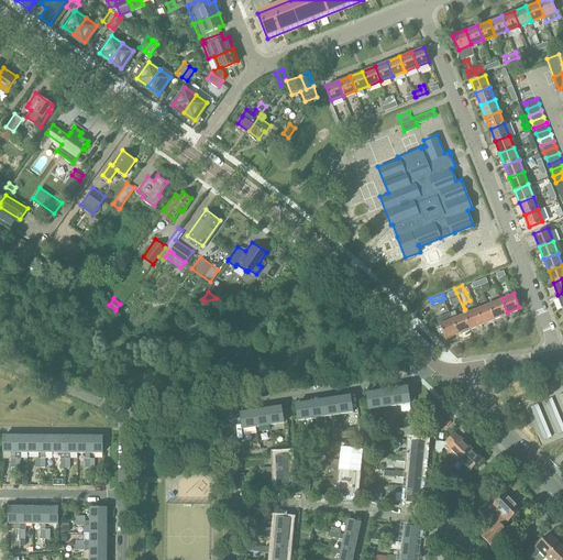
[(501,298),(488,303),(495,317),(507,313),(501,298)]
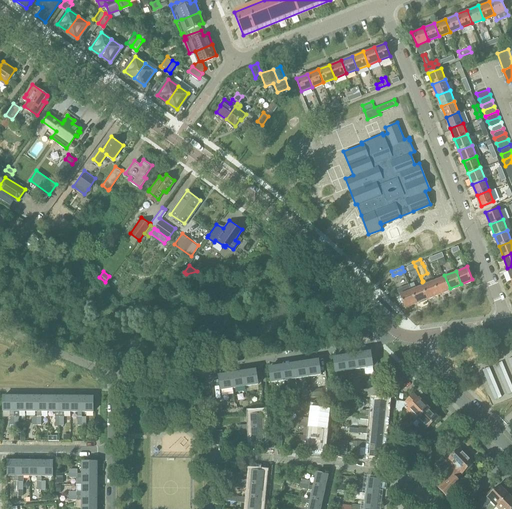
[(444,275),(433,280),(439,293),(450,288),(444,275)]
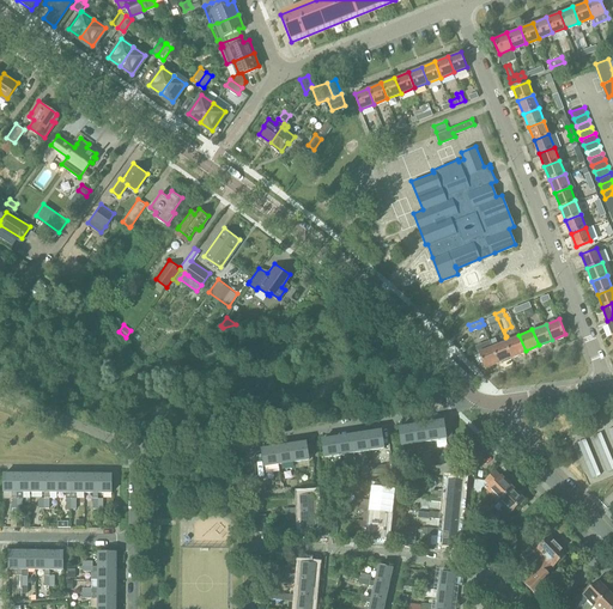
[(519,335),(505,340),(513,355),(526,351),(519,335)]
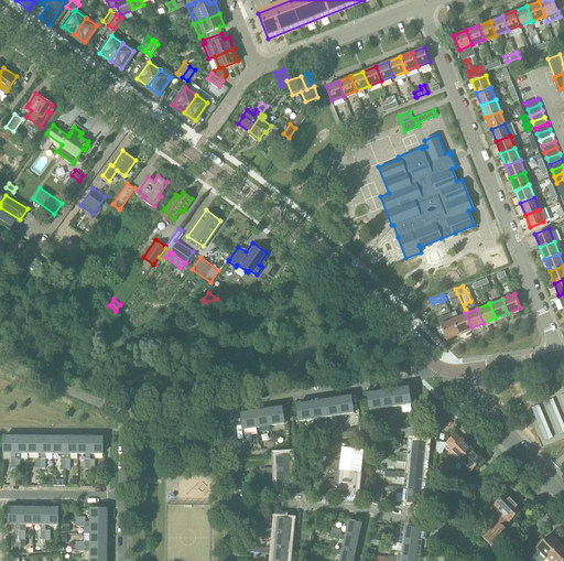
[(459,333),(472,327),(465,313),(459,315),(457,311),(451,313),(453,319),(459,333)]
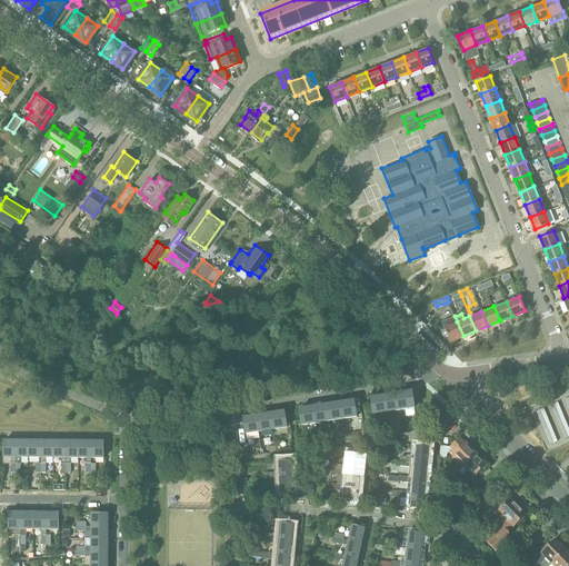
[(451,340),(463,336),(457,321),(455,316),(455,315),(441,320),(445,326),(451,340)]
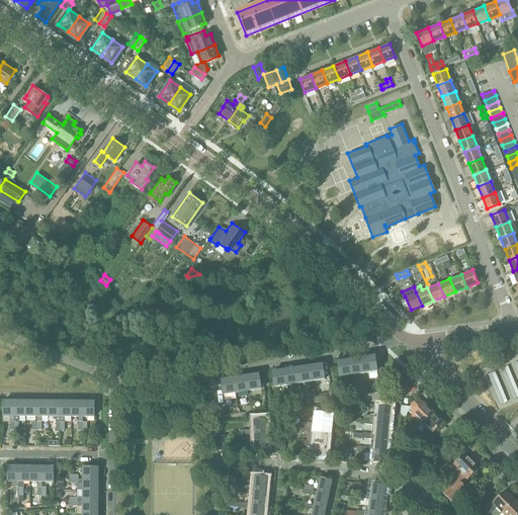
[(362,356),(365,371),(377,369),(375,354),(362,356)]
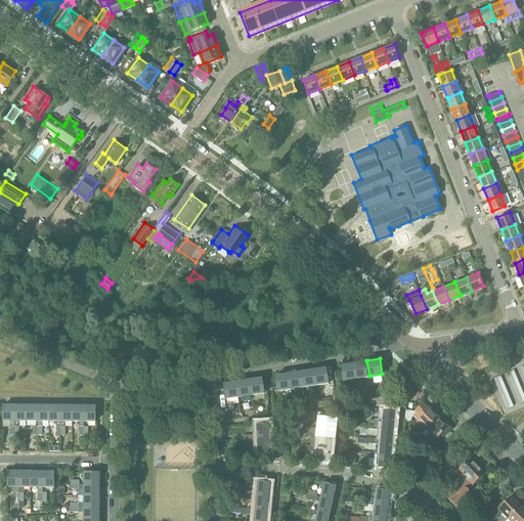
[(366,360),(354,362),(356,378),(369,376),(366,360)]
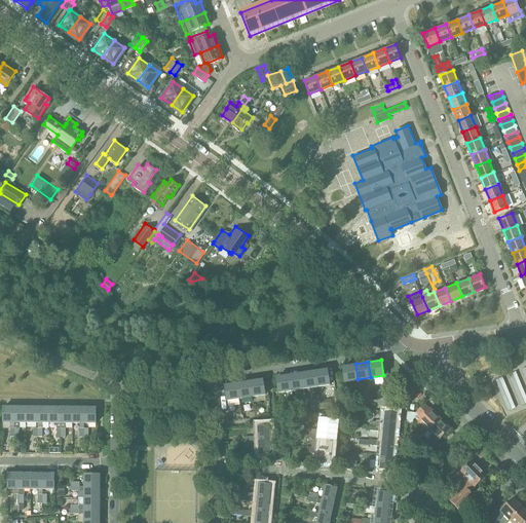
[(345,381),(358,379),(355,364),(342,366),(345,381)]
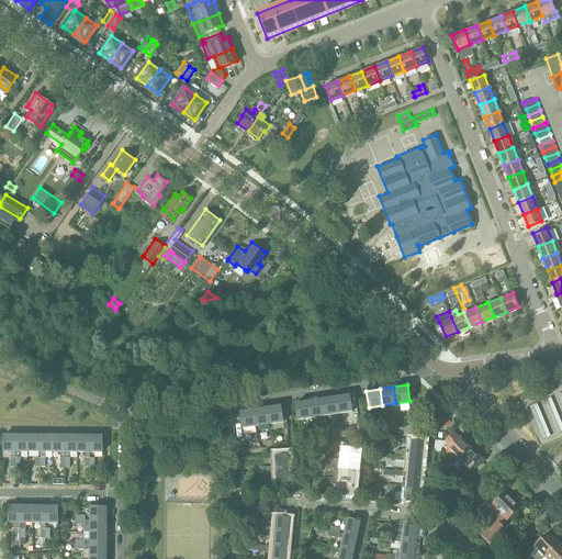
[(350,393),(337,395),(339,412),(352,410),(350,393)]
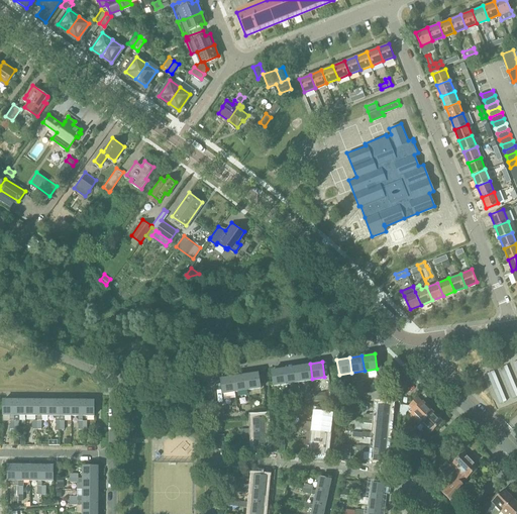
[(309,364),(297,366),(299,381),(311,379),(309,364)]
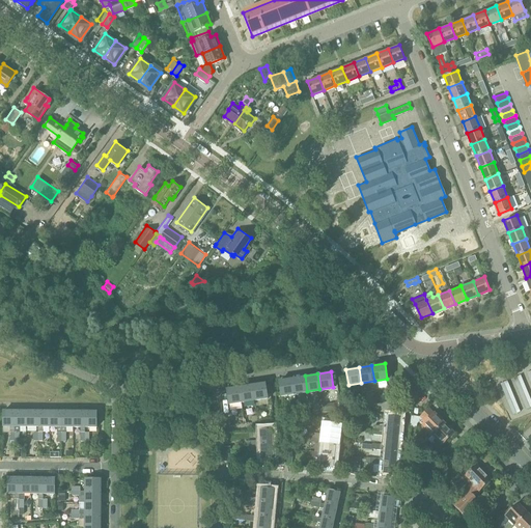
[(305,376),(292,378),(295,393),(307,391),(305,376)]
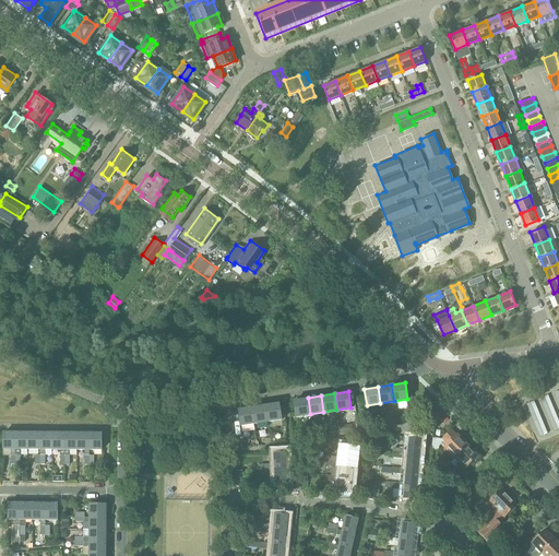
[(308,398),(294,400),(296,416),(310,414),(308,398)]
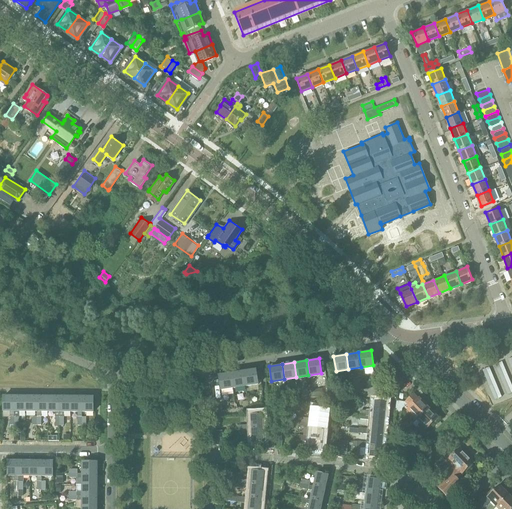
[(256,368),(244,370),(246,385),(258,383),(256,368)]
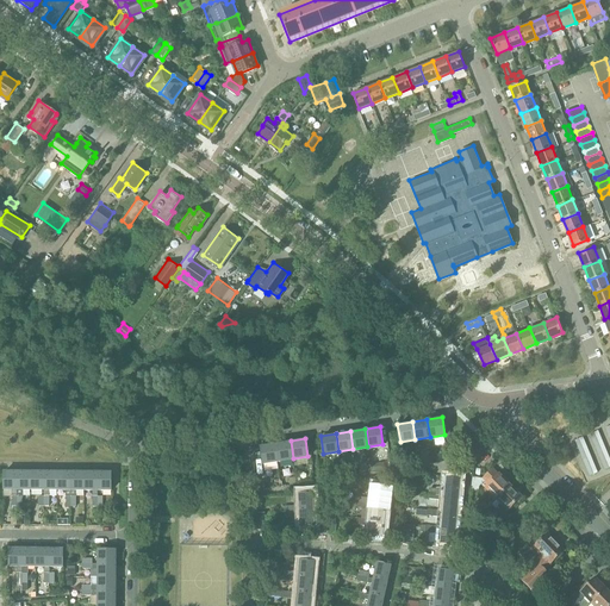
[(291,441),(275,443),(278,461),(293,458),(291,441)]
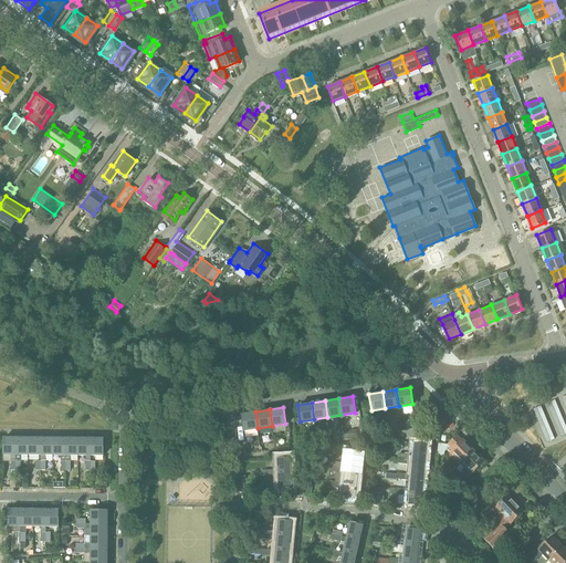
[(425,415),(425,416),(430,421),(430,423),(431,423),(431,421),(437,416),(438,416),(438,415),(437,415),(431,409),(430,409),(425,415)]
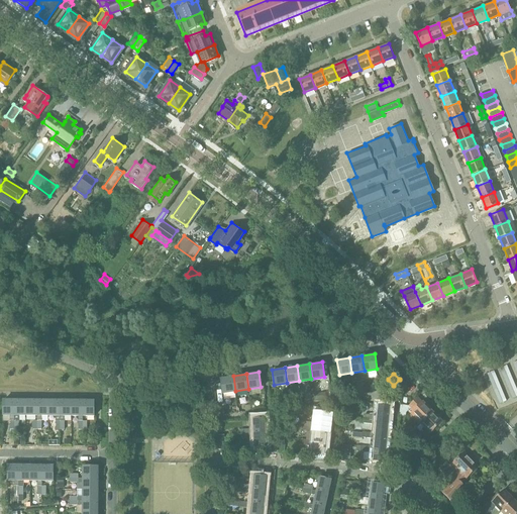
[(233,376),(221,378),(223,392),(235,391),(233,376)]
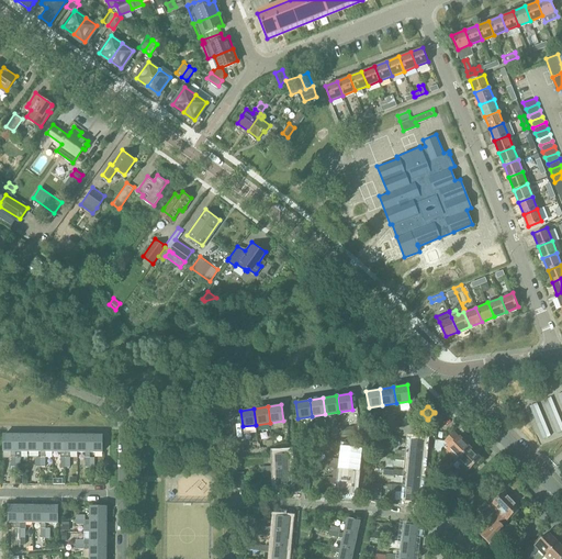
[(445,439),(436,437),(434,449),(440,450),(441,446),(444,444),(447,447),(445,448),(454,457),(449,462),(451,465),(470,446),(454,431),(445,439)]
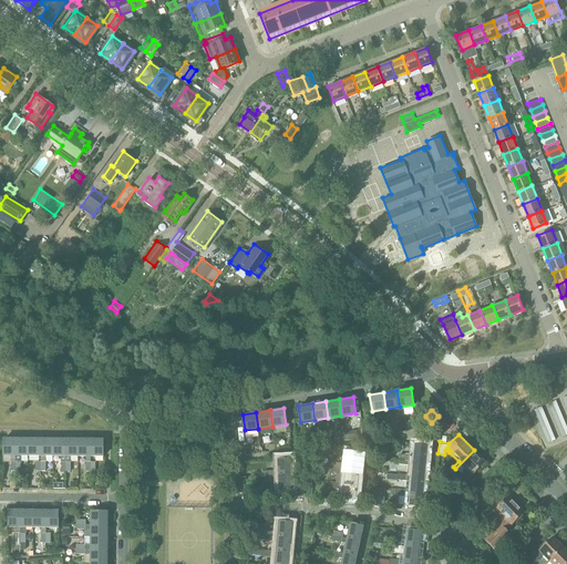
[(3,438),(3,453),(6,453),(11,453),(11,459),(12,459),(11,469),(17,469),(17,459),(17,438),(3,438)]
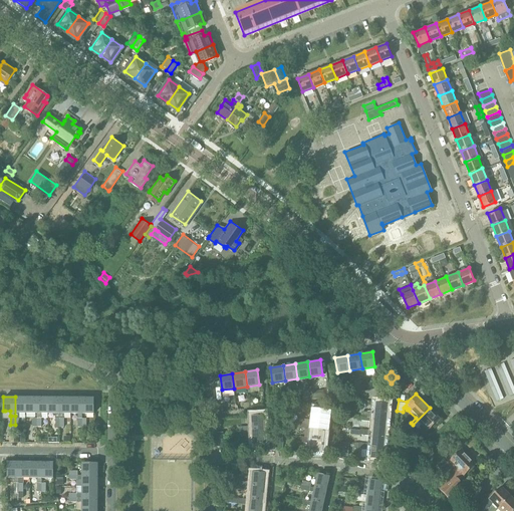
[(15,416),(15,425),(19,425),(19,411),(26,411),(26,397),(15,397),(15,416)]
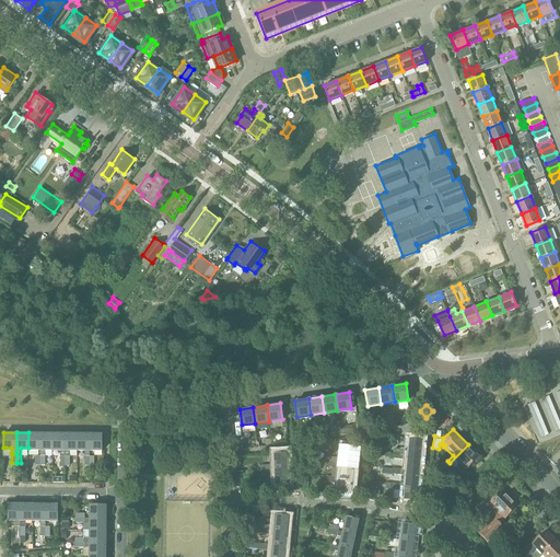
[(28,432),(28,448),(41,449),(41,432),(28,432)]
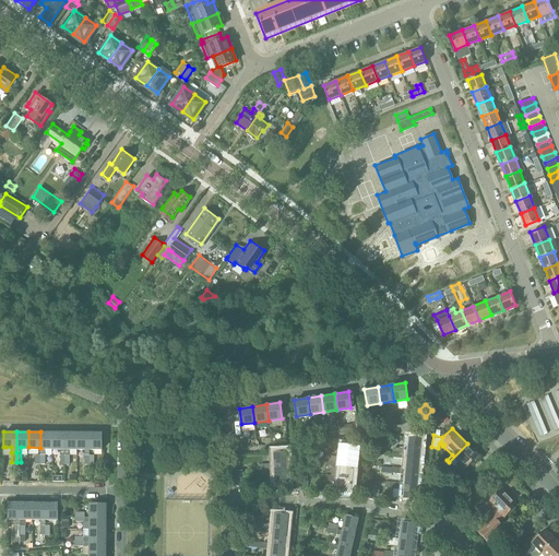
[(40,448),(40,452),(45,452),(45,448),(52,448),(52,432),(40,432),(40,448)]
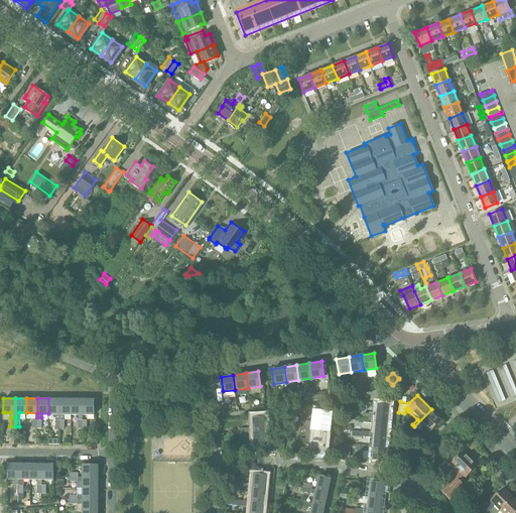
[(48,398),(48,413),(55,413),(55,426),(59,426),(60,398),(48,398)]
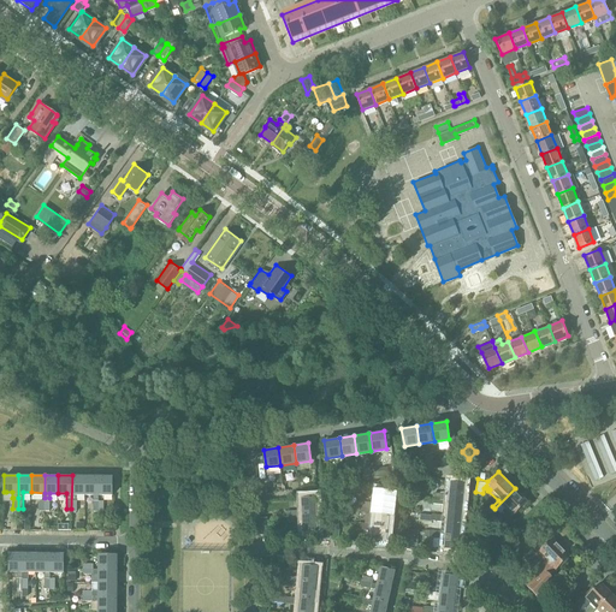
[(72,475),(71,509),(76,509),(77,493),(86,493),(86,475),(72,475)]
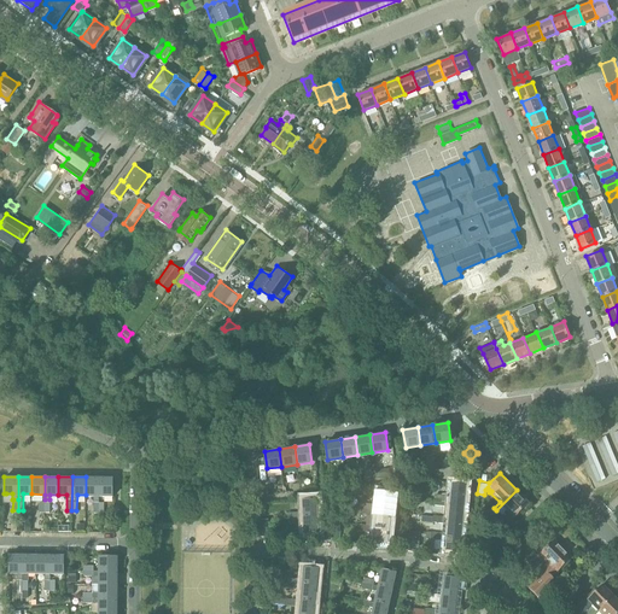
[(86,477),(86,495),(94,495),(94,500),(99,500),(99,495),(99,477),(86,477)]
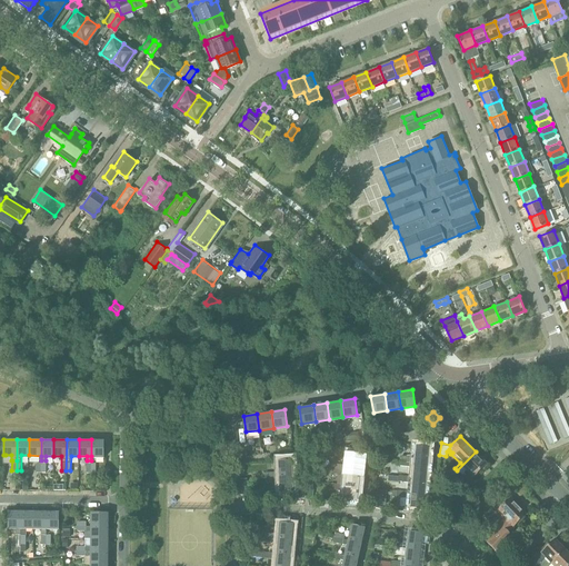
[(91,439),(91,456),(101,456),(103,456),(105,439),(91,439)]
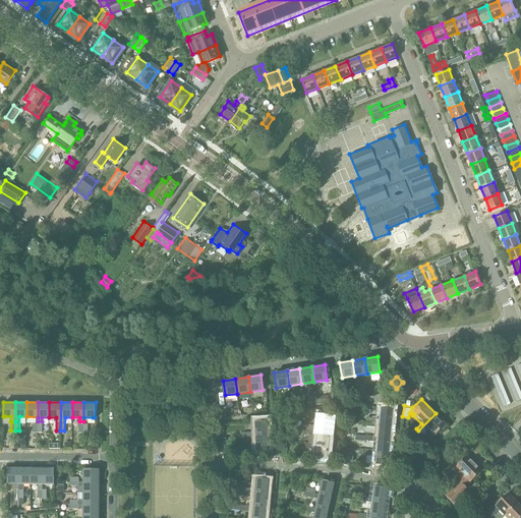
[(392,422),(393,408),(382,407),(381,421),(392,422)]
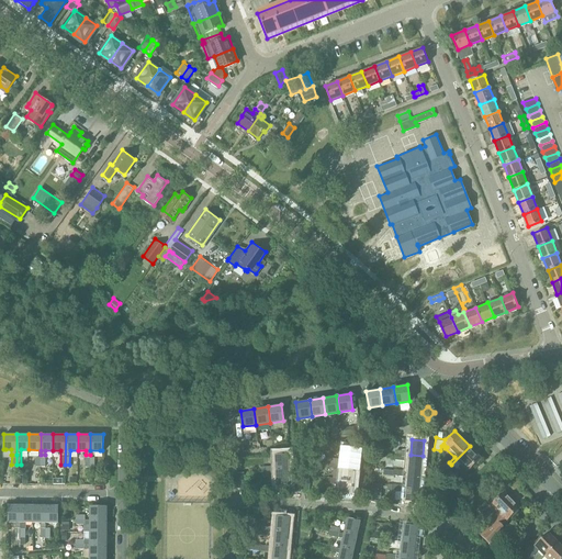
[(473,464),(475,466),(482,459),(479,455),(480,454),(475,449),(474,450),(470,446),(451,465),(448,468),(451,471),(460,464),(467,470),(473,464)]
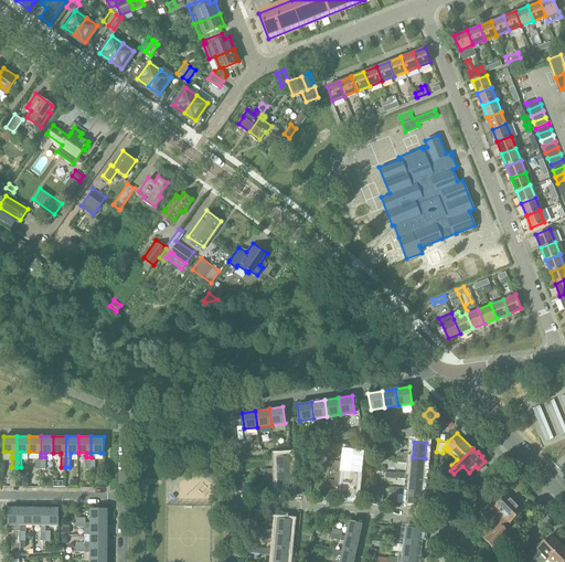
[(358,466),(360,451),(348,449),(345,460),(331,458),(331,464),(340,465),(345,465),(358,466)]
